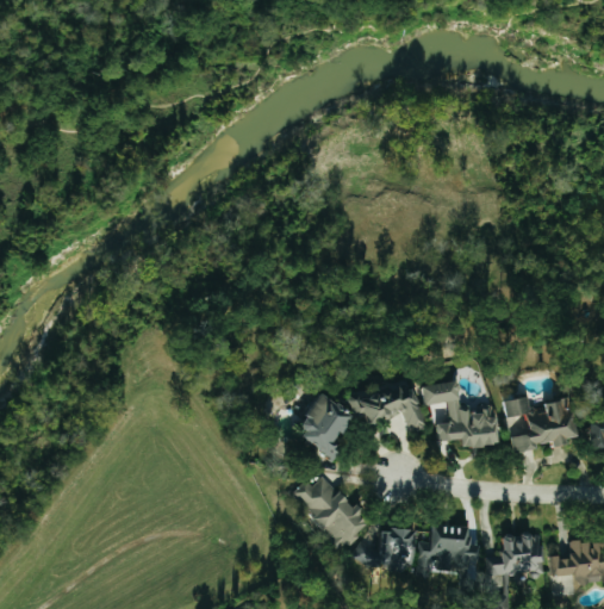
[(424,427),(412,389),(402,392),(399,383),(352,397),(361,428),(402,416),(406,432),(424,427)]
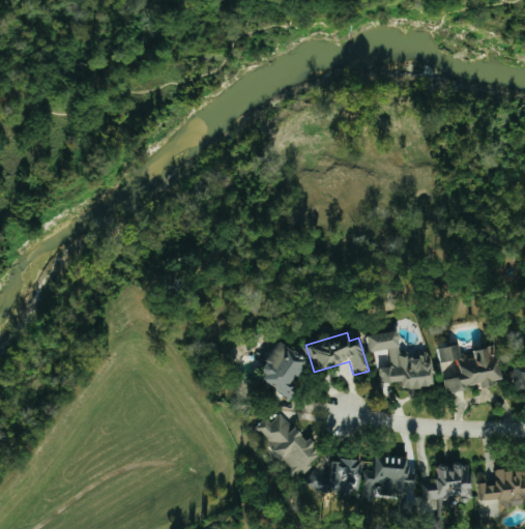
[(367,334),(368,352),(387,350),(388,368),(378,369),(379,383),(401,381),(401,389),(433,386),(431,362),(425,363),(424,351),(399,353),(397,332),(367,334)]
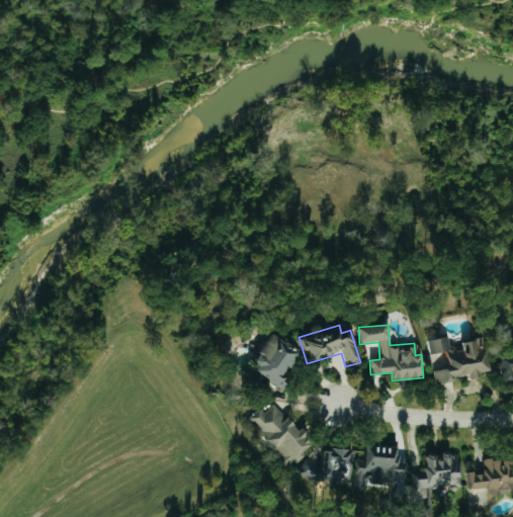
[(252,371),(282,391),(287,381),(283,378),(301,352),(274,336),(252,371)]
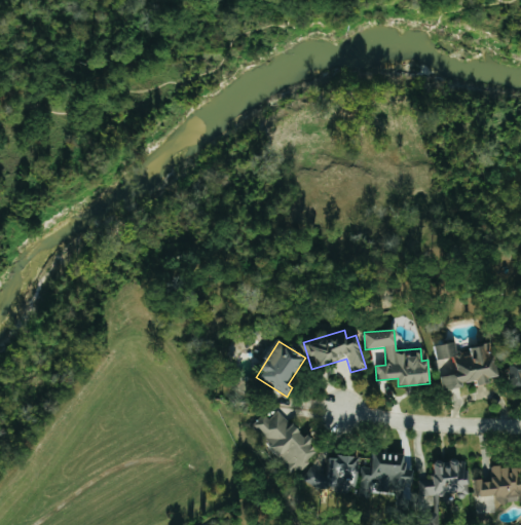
[(440,390),(463,388),(462,383),(477,381),(478,386),(489,384),(488,378),(497,377),(495,352),(487,353),(486,344),(470,346),(471,355),(455,357),(454,342),(433,345),(435,360),(454,358),(456,374),(438,376),(440,390)]
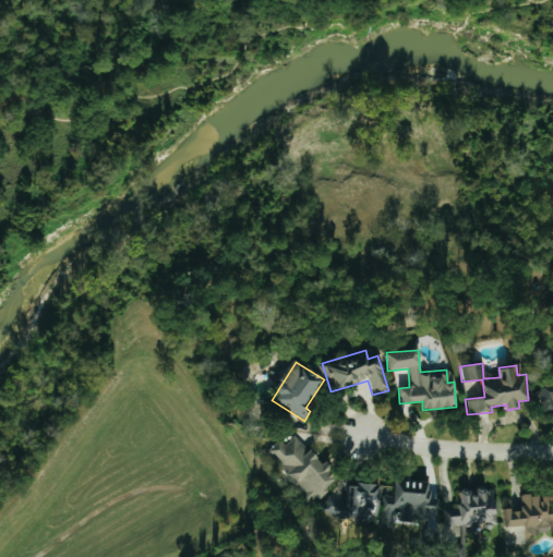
[(552,386),(538,388),(541,412),(552,410),(552,386)]
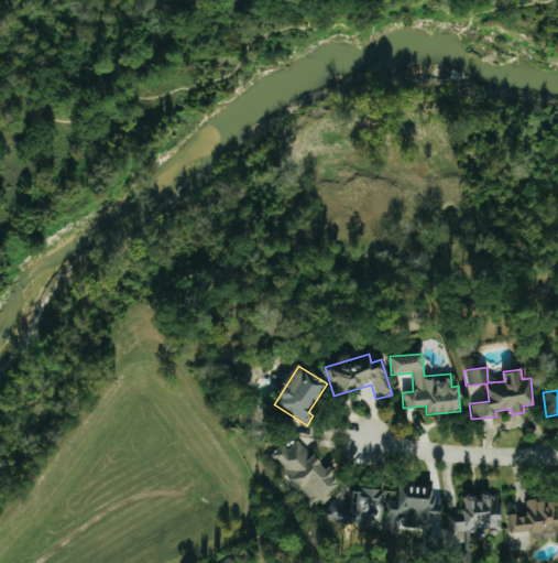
[(316,453),(308,458),(296,441),(284,450),(281,445),(270,453),(308,507),(339,485),(316,453)]
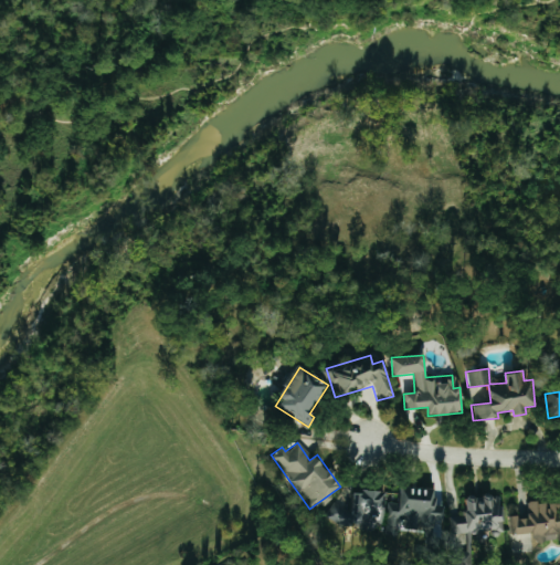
[(387,502),(386,524),(442,527),(443,505),(433,505),(434,490),(400,488),(399,503),(387,502)]
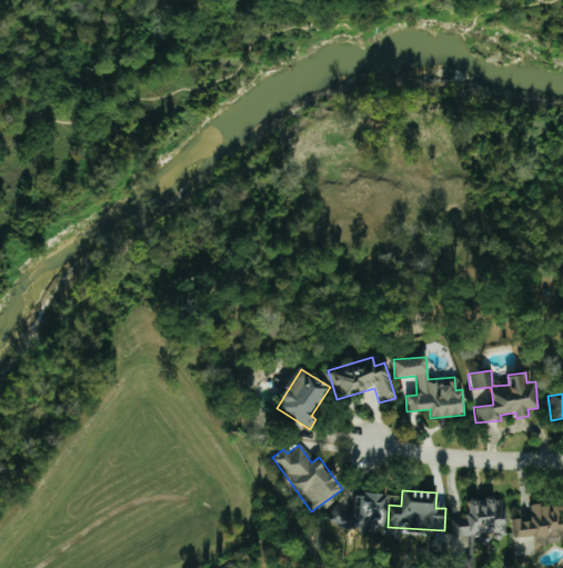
[(386,495),(364,492),(363,497),(348,496),(347,510),(325,508),(324,524),(339,526),(339,527),(384,531),(386,495)]
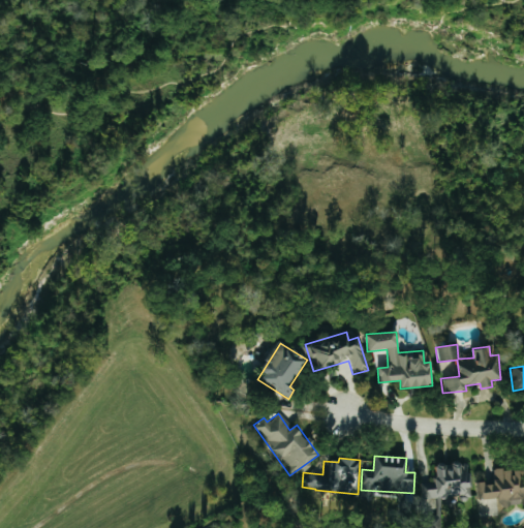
[(462,462),(425,463),(426,498),(464,496),(462,462)]
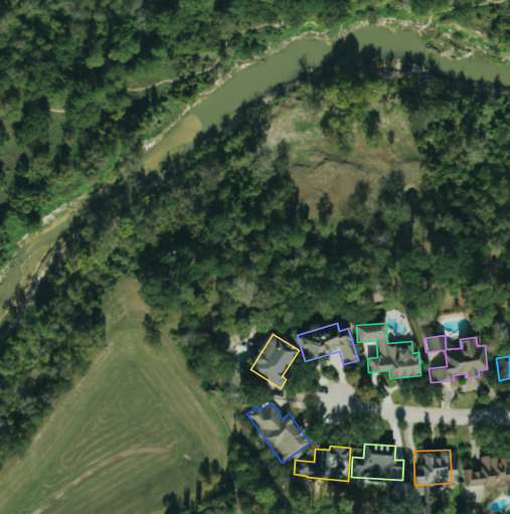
[(455,467),(456,486),(491,484),(491,487),(501,487),(499,456),(474,458),(474,465),(455,467)]
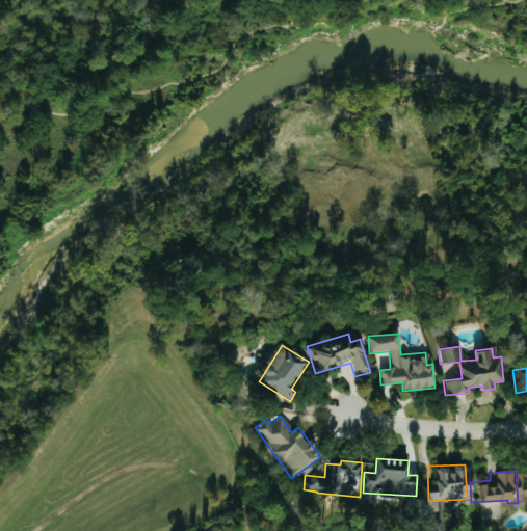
All buildings are outlined.
